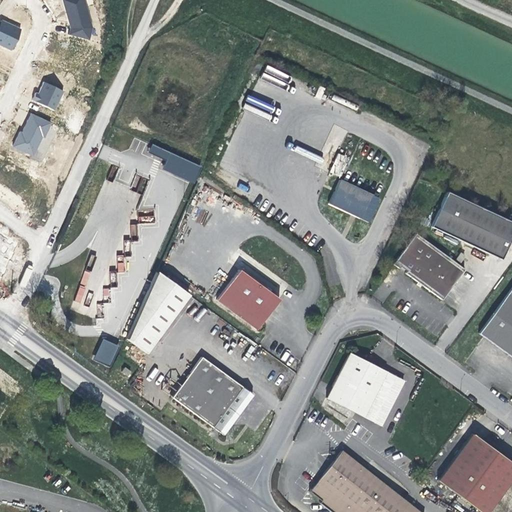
[(69,35),(89,40),(92,27),(83,0),(62,0),(71,27),(69,35)]
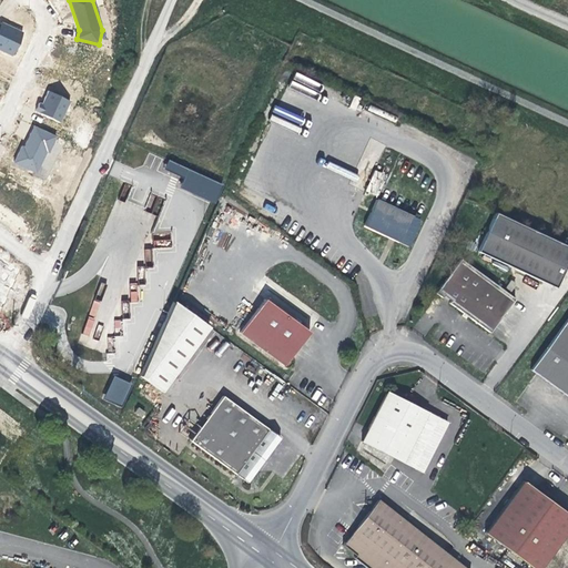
[(0,51),(11,57),(21,34),(0,23),(0,51)]
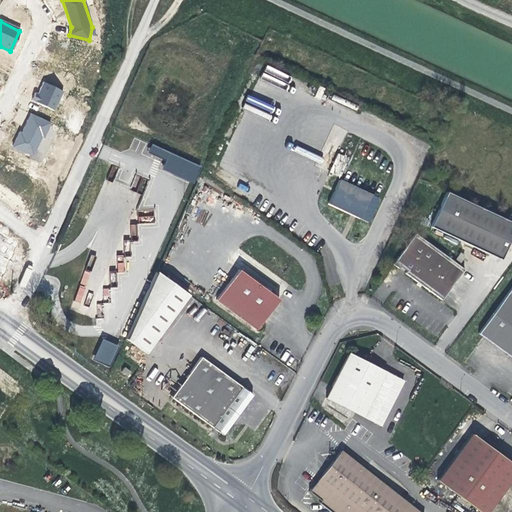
[(36,92),(32,100),(54,110),(63,91),(43,82),(38,94),(36,92)]
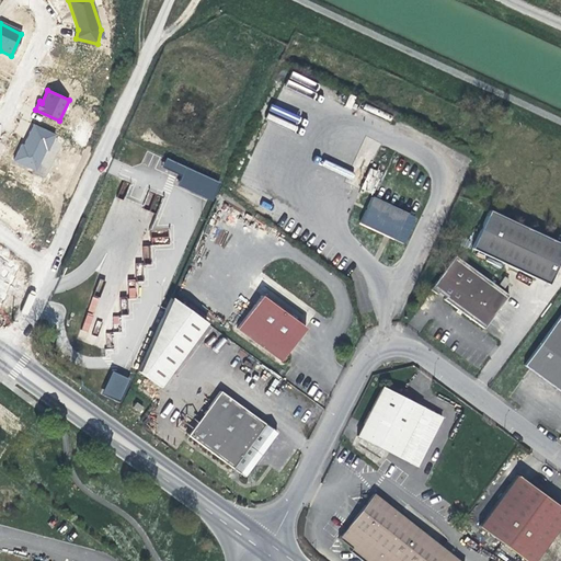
[(48,150),(56,134),(34,124),(24,145),(22,144),(14,160),(35,170),(46,149),(48,150)]
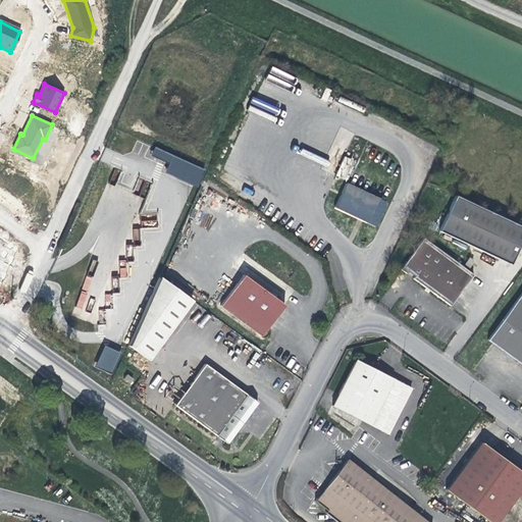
[(154,148),(151,155),(169,162),(165,173),(199,187),(206,168),(154,148)]
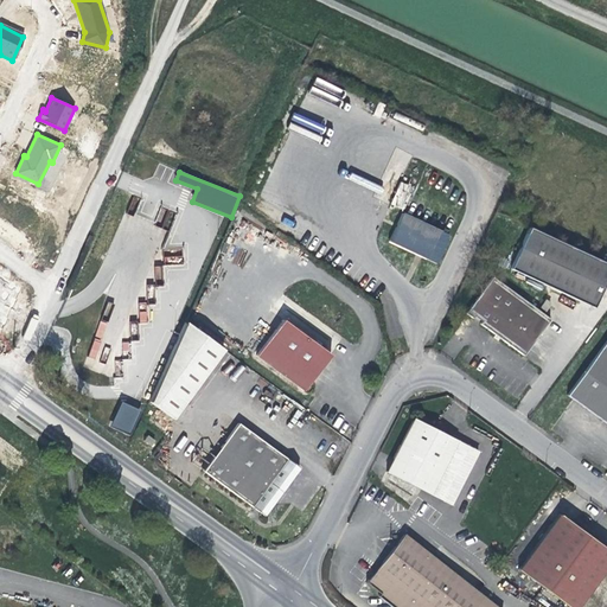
[(420,248),(439,257),(449,235),(402,212),(389,241),(416,254),(420,248)]
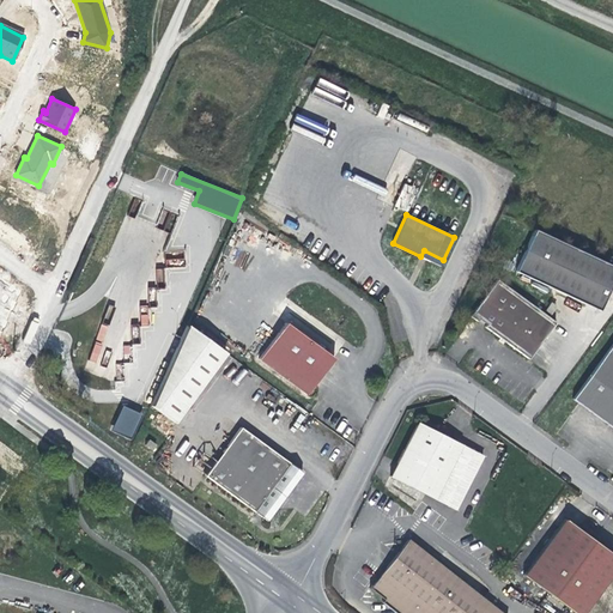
[(612,281),(612,265),(534,229),(516,271),(600,310),(612,281)]
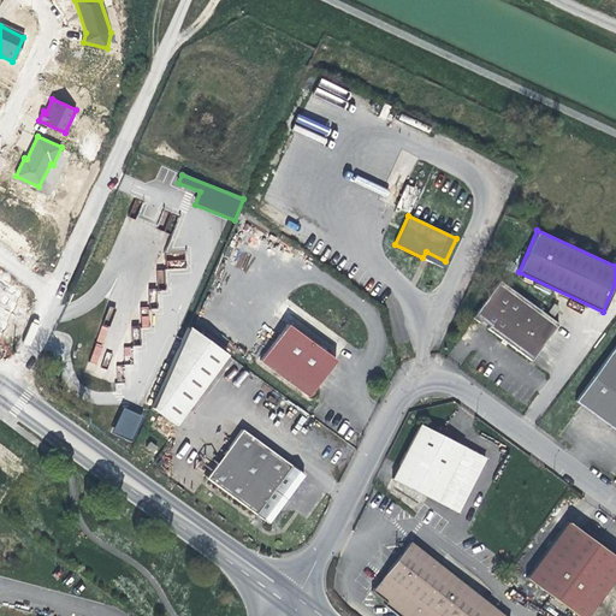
[(443,267),(445,261),(426,252),(422,258),(443,267)]
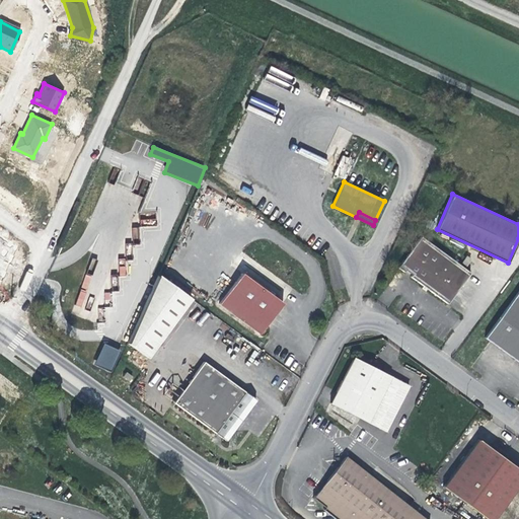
[(20,247),(0,232),(0,285),(0,286),(20,247)]
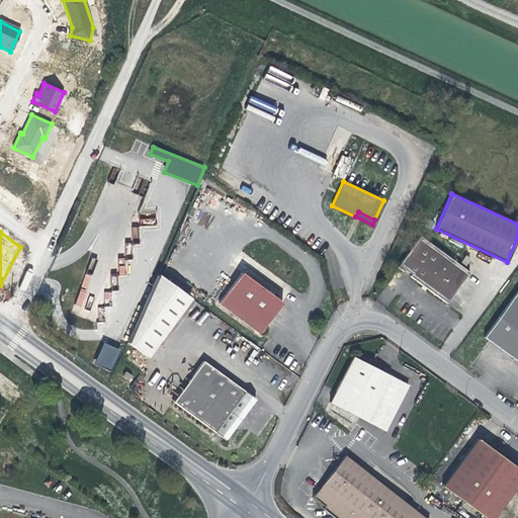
[(420,236),(397,267),(403,272),(405,270),(411,273),(409,276),(446,304),(469,272),(420,236)]
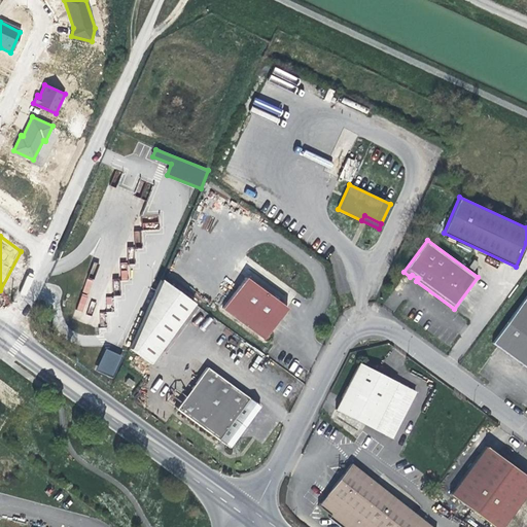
[(287,308),(245,277),(221,309),(264,340),(287,308)]
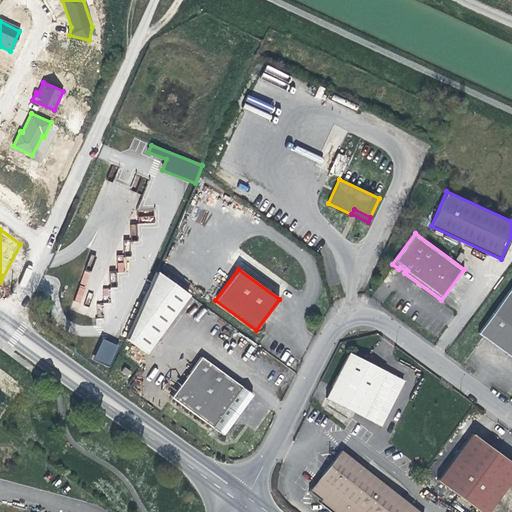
[(146,353),(188,294),(156,271),(146,294),(125,339),(146,353)]
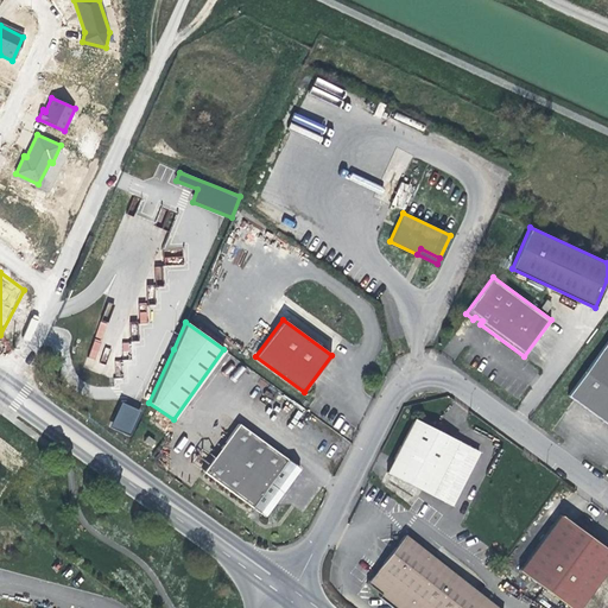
[(607,425),(607,340),(568,396),(607,425)]
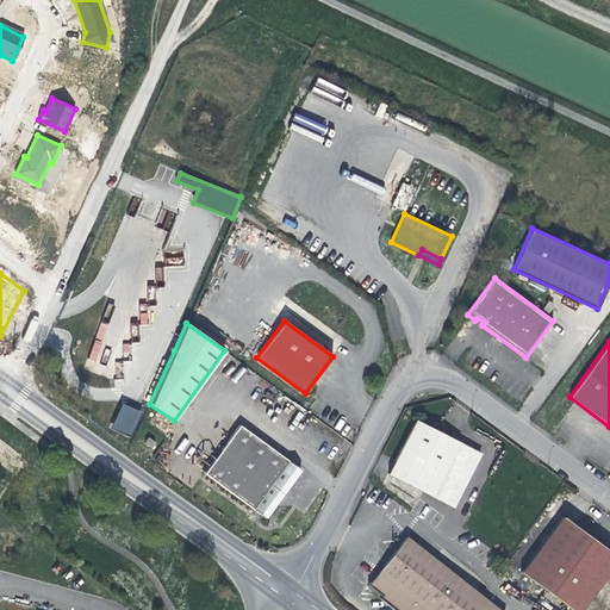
[(112,429),(131,436),(142,411),(122,403),(112,429)]
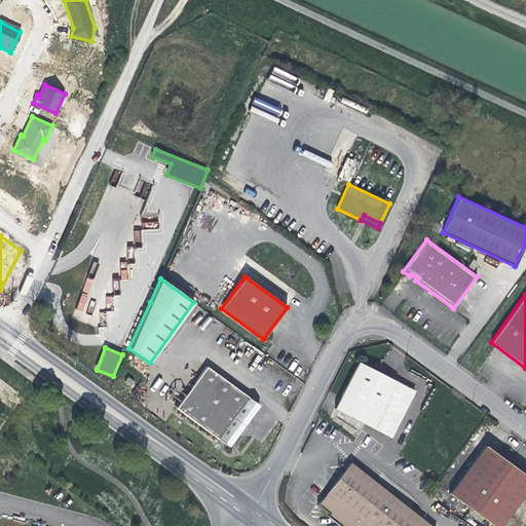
[(414,391),(358,362),(334,408),(390,438),(414,391)]
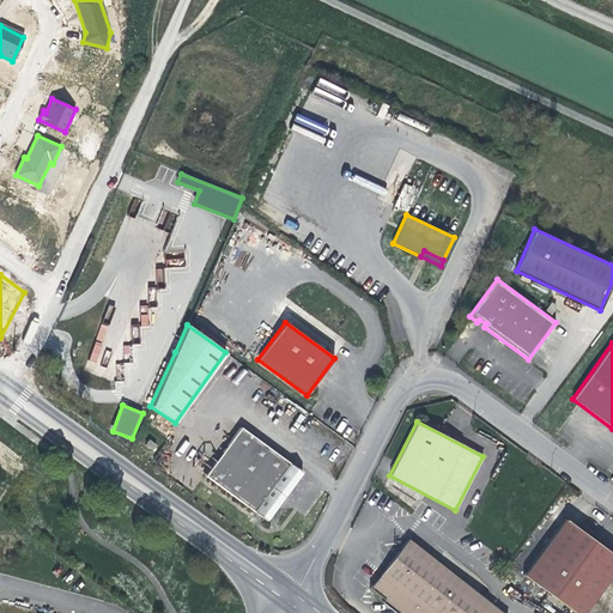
[(302,473),(240,426),(205,475),(267,521),(302,473)]
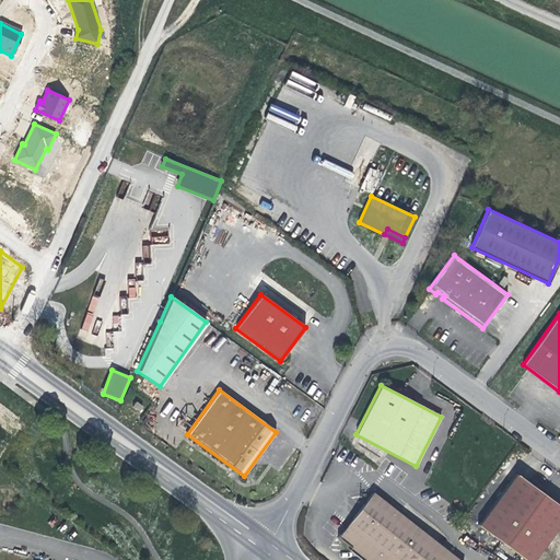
[(524,559),(533,559),(559,524),(559,506),(556,503),(558,499),(532,479),(528,485),(515,474),(478,526),(524,559)]
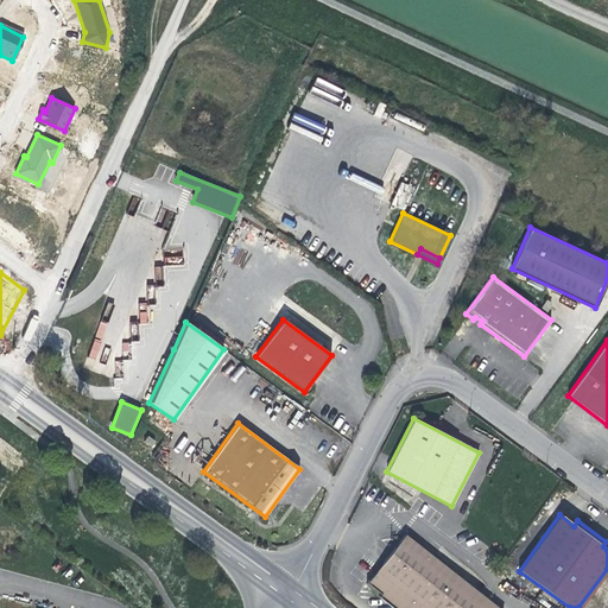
[(496,607),(405,534),(366,583),(380,595),(379,596),(393,607),(496,607)]
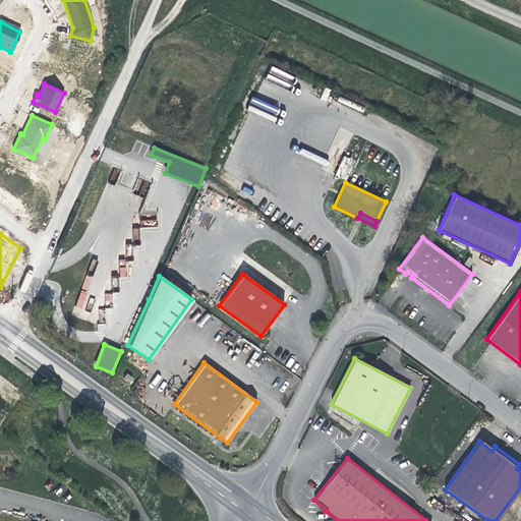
All buildings are outlined.
